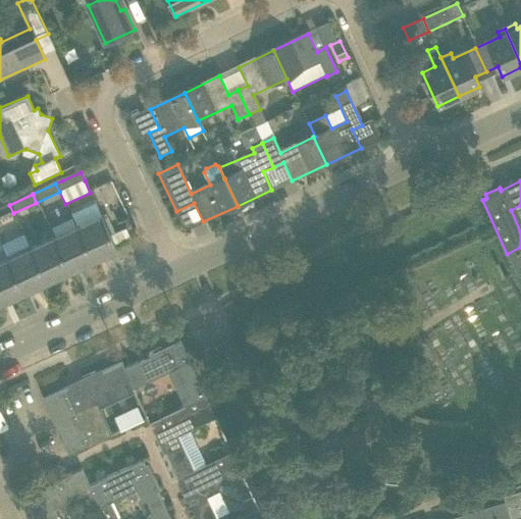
[(9,205),(0,209),(0,219),(13,213),(9,205)]
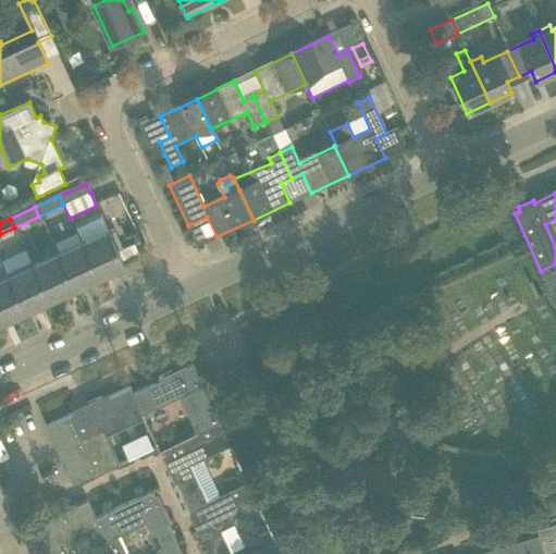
[(108,232),(82,244),(98,280),(124,268),(108,232)]
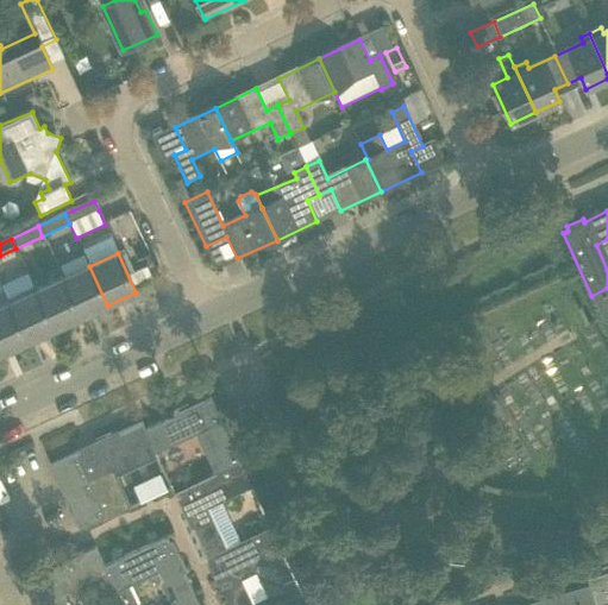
[(62,279),(81,317),(107,306),(89,266),(62,279)]
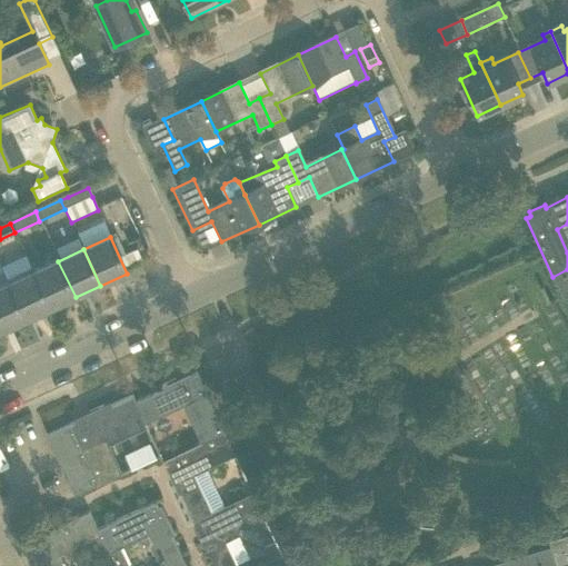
[(26,258),(1,269),(8,284),(8,285),(25,320),(50,309),(33,272),(26,258)]
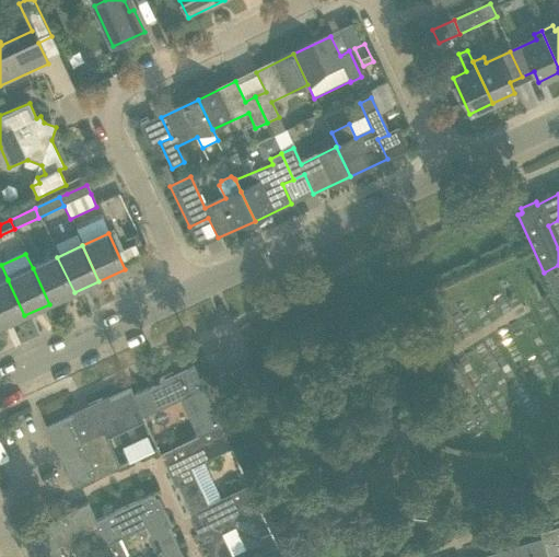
[(33,268),(49,304),(74,292),(57,257),(33,268)]
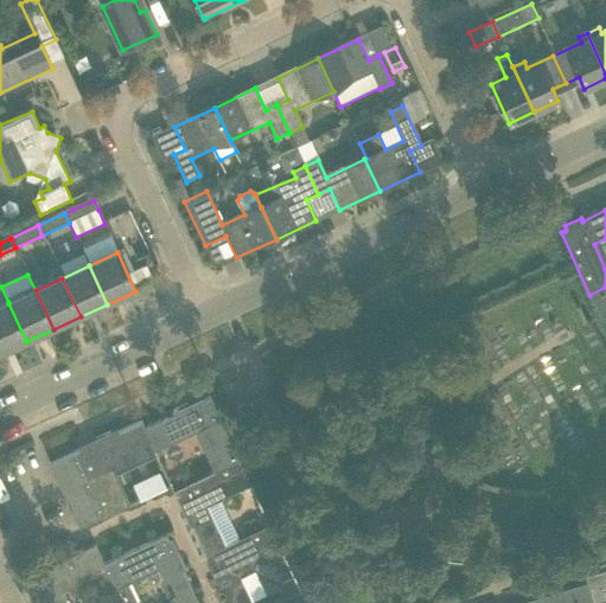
[(605,287),(589,295),(601,320),(605,318),(605,287)]
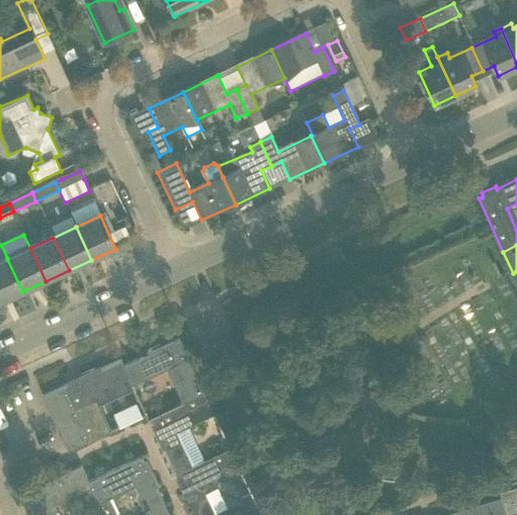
[(0,261),(0,302),(22,291),(7,259),(0,261)]
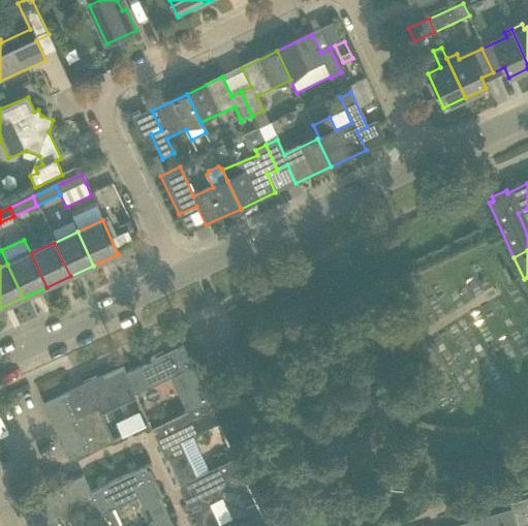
[(378,318),(384,331),(396,326),(390,313),(378,318)]
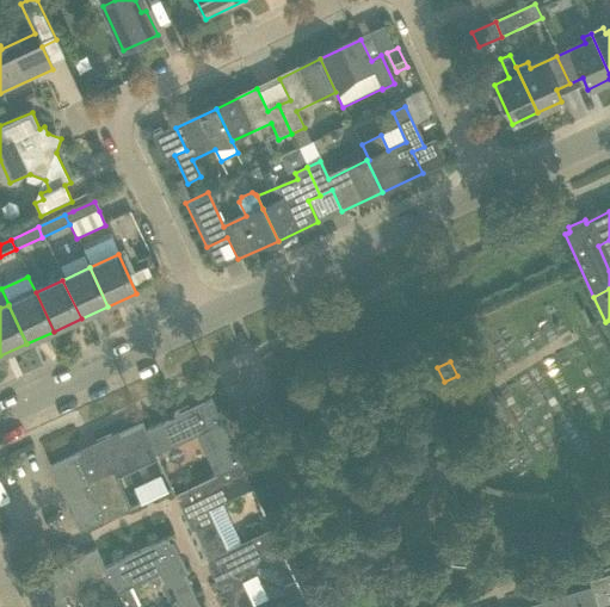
[(146,432),(155,454),(197,435),(215,475),(240,464),(221,423),(211,402),(205,404),(204,401),(166,419),(167,422),(146,432)]
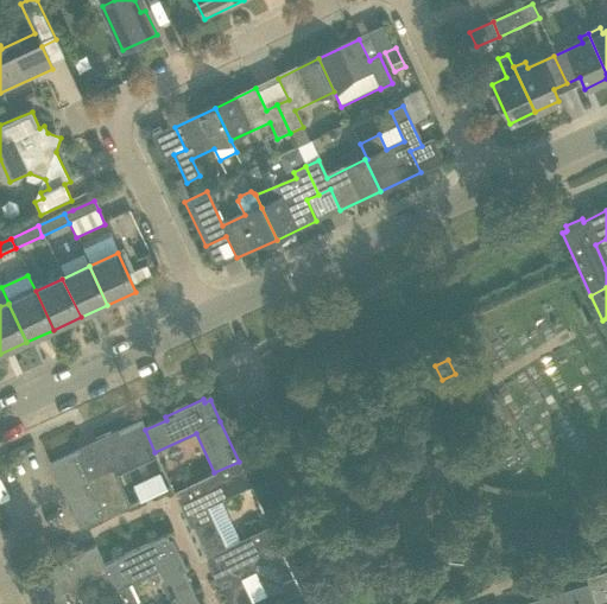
[(130,507),(115,476),(157,456),(155,452),(145,430),(141,423),(118,434),(117,432),(78,450),(80,452),(75,455),(81,468),(87,481),(93,493),(99,506),(105,519),(130,507)]
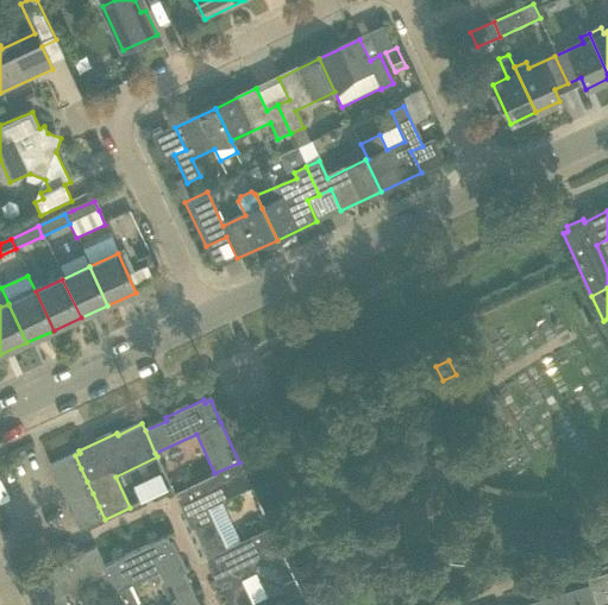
[(81,468),(75,455),(49,467),(55,480),(81,468)]
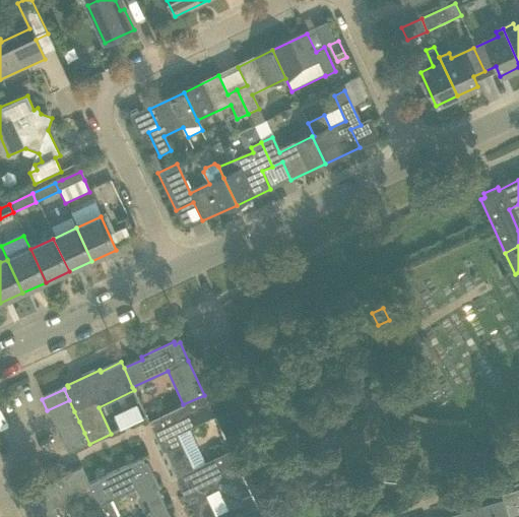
[(204,395),(183,404),(150,419),(151,422),(148,423),(166,459),(169,457),(177,476),(193,469),(193,467),(178,434),(214,416),(204,395)]
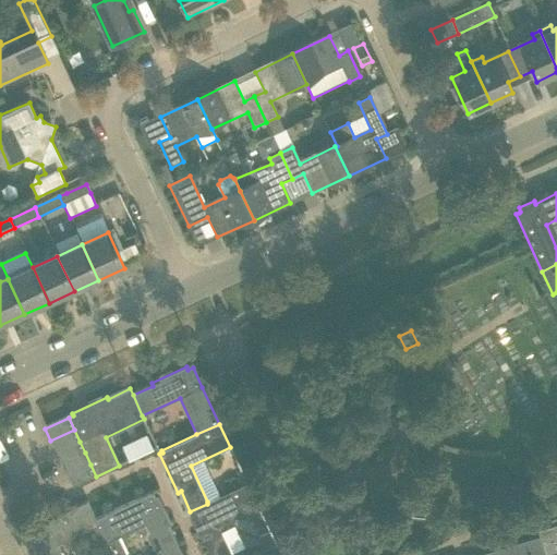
[(74,430),(50,441),(56,453),(80,442),(74,430)]
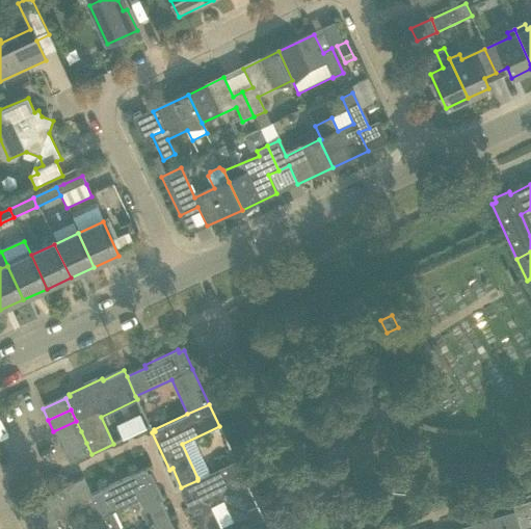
[(113,424),(121,440),(145,427),(137,413),(113,424)]
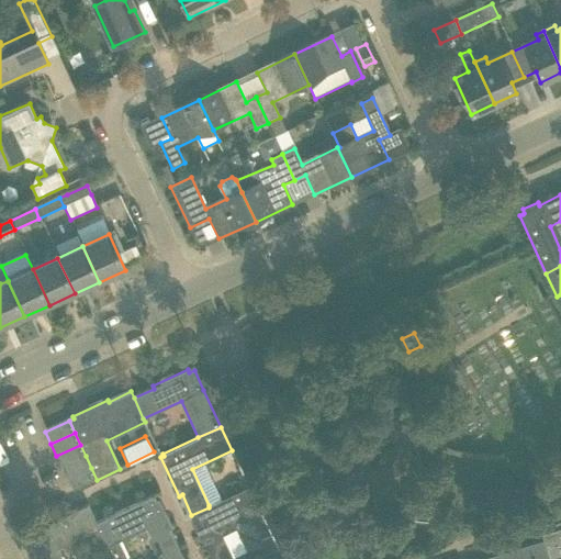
[(86,456),(80,445),(56,456),(62,467),(86,456)]
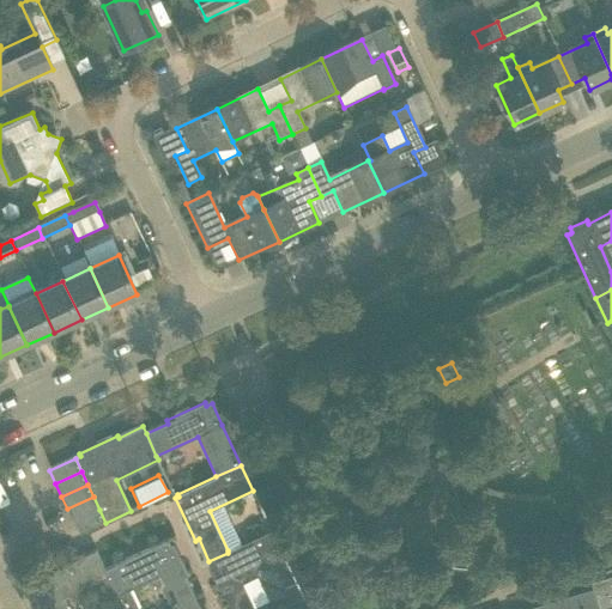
[(100,510),(94,497),(67,509),(73,522),(100,510)]
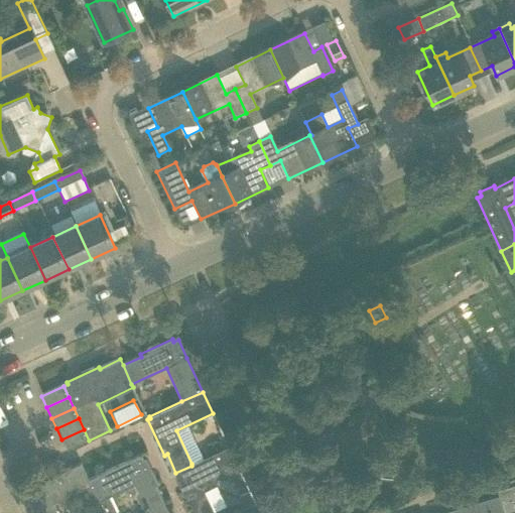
[(61,439),(67,451),(89,440),(84,429),(61,439)]
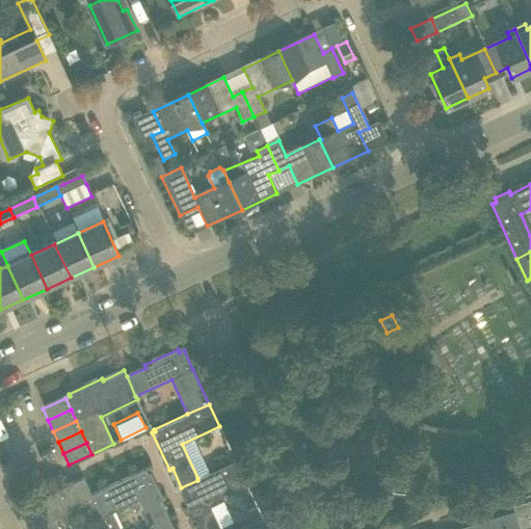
[(220,528),(208,501),(246,483),(235,460),(197,478),(197,480),(181,487),(183,492),(181,494),(196,527),(198,526),(200,528),(220,528)]
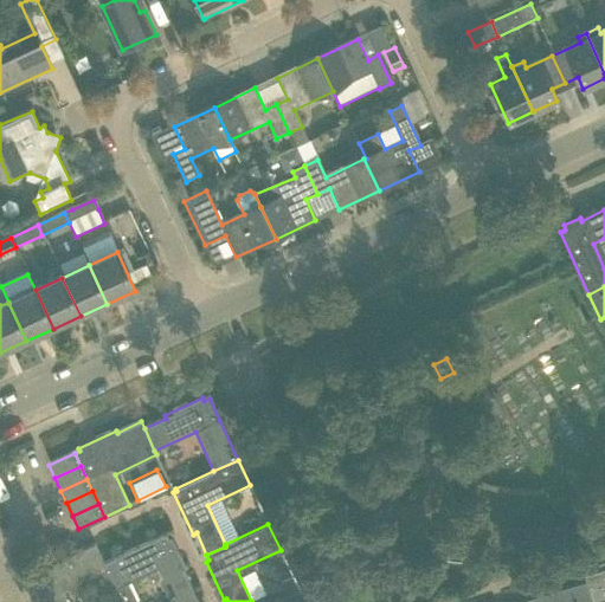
[(172,597),(173,601),(194,601),(184,580),(188,577),(171,538),(166,541),(163,536),(102,564),(104,569),(114,589),(115,589),(121,601),(136,601),(140,600),(132,581),(145,575),(156,580),(161,577),(162,580),(161,583),(167,596),(172,597)]
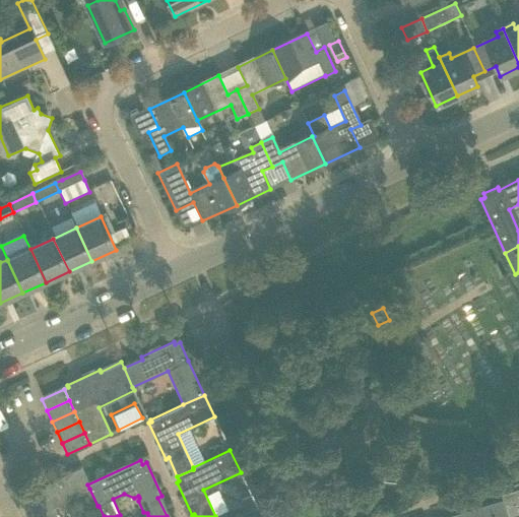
[(89,489),(87,485),(80,468),(27,493),(29,497),(25,499),(34,516),(58,516),(53,506),(89,489)]
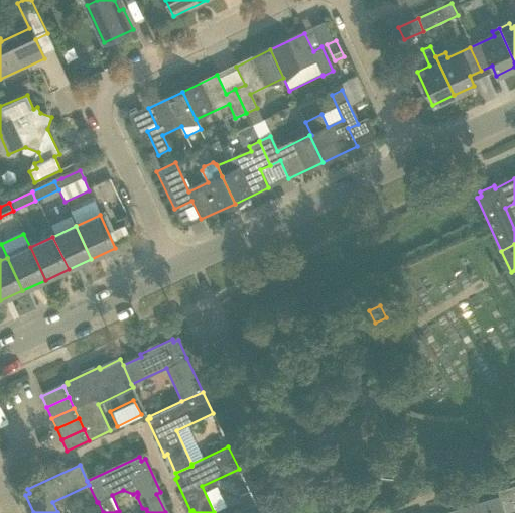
[(514,479),(509,481),(511,485),(497,490),(499,496),(504,512),(514,512),(514,479)]
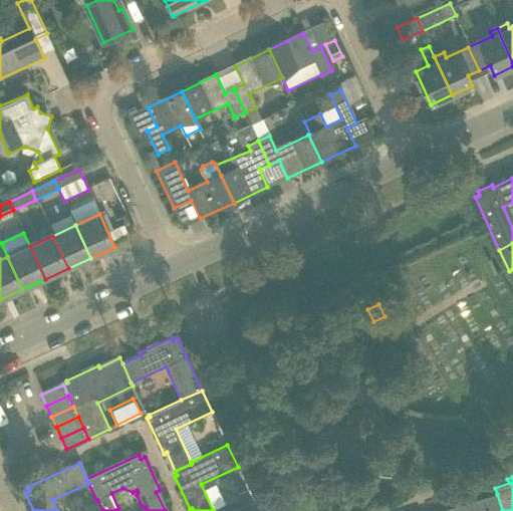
[(243,508),(254,502),(249,492),(238,497),(243,508)]
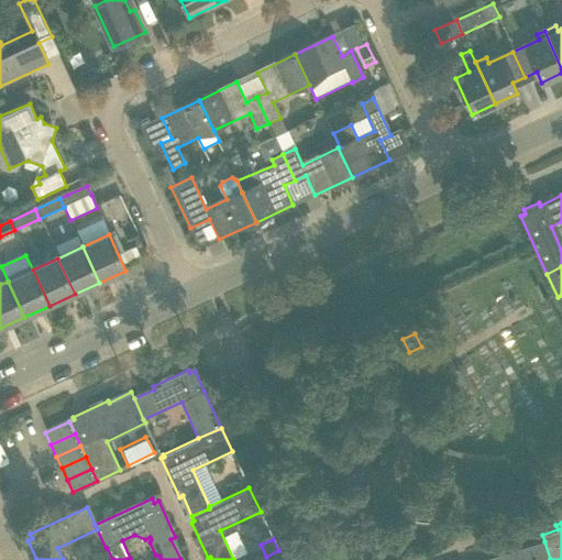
[(487,558),(487,559),(550,559),(544,541),(519,549),(517,542),(500,549),(502,553),(487,558)]
